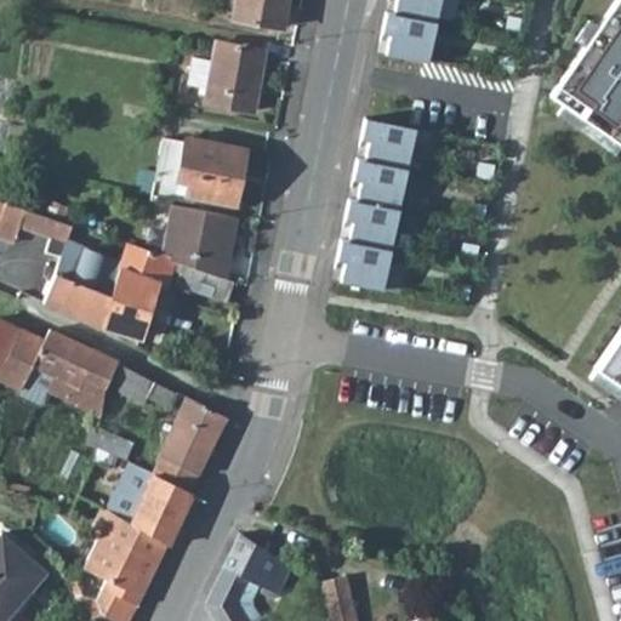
[(234,0),(232,17),(281,28),(285,0),(234,0)]
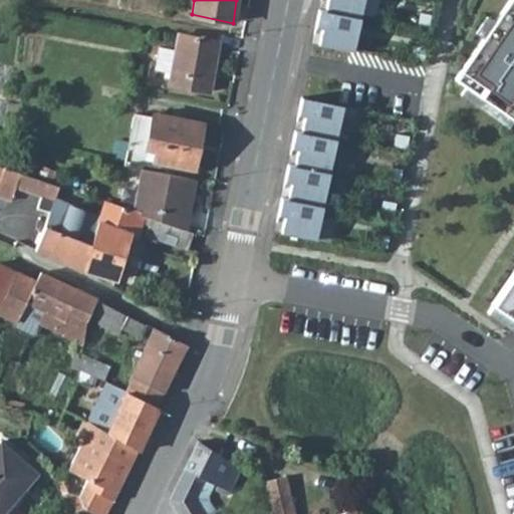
[(354,51),(364,0),(328,0),(326,11),(319,9),(317,20),(324,22),(319,45),(354,51)]
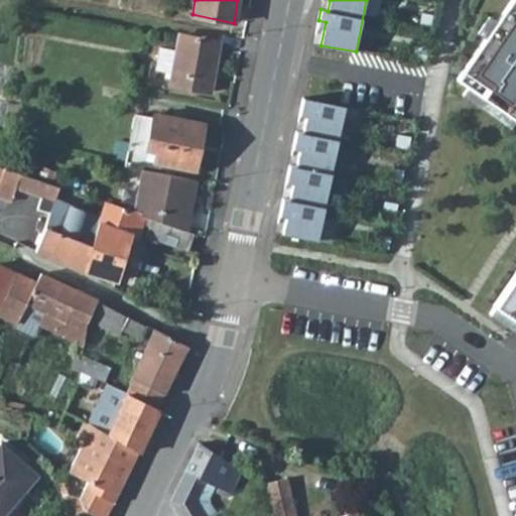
[(515,0),(511,0),(458,79),(515,119),(515,0)]
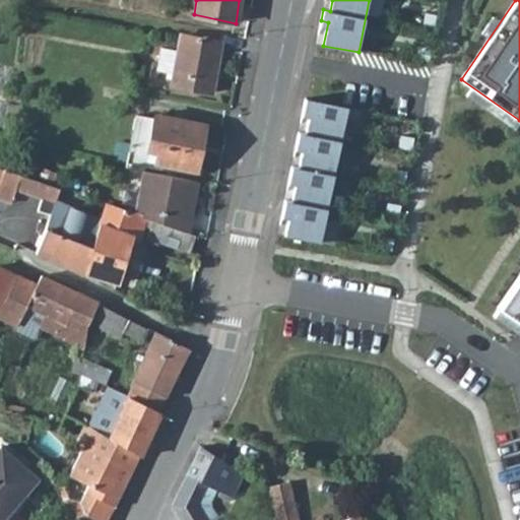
[(181,36),(172,84),(211,92),(221,43),(181,36)]
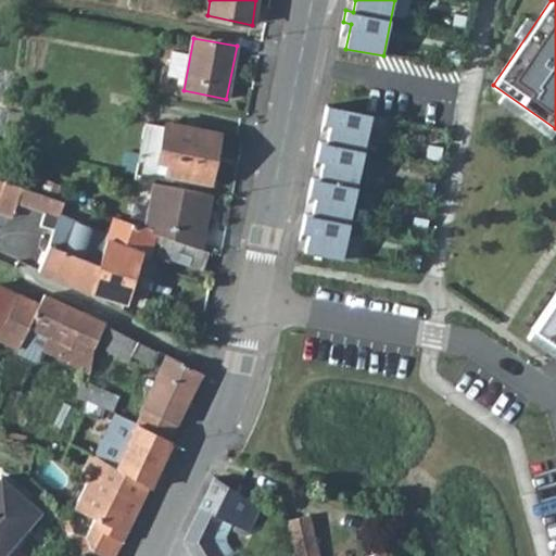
[(305,252),(343,260),(371,114),(327,105),(325,117),(332,118),(327,143),(319,142),(317,154),(325,154),(319,179),(313,178),(311,190),(317,191),(313,216),(305,214),(303,226),(311,228),(305,252)]
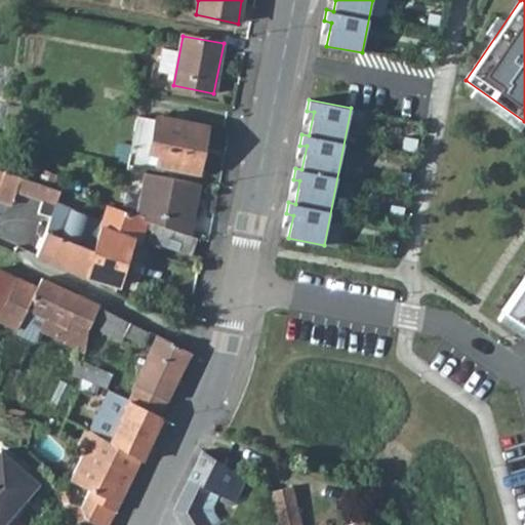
[(137,116),(129,154),(159,160),(158,164),(199,172),(207,125),(158,115),(156,119),(137,116)]
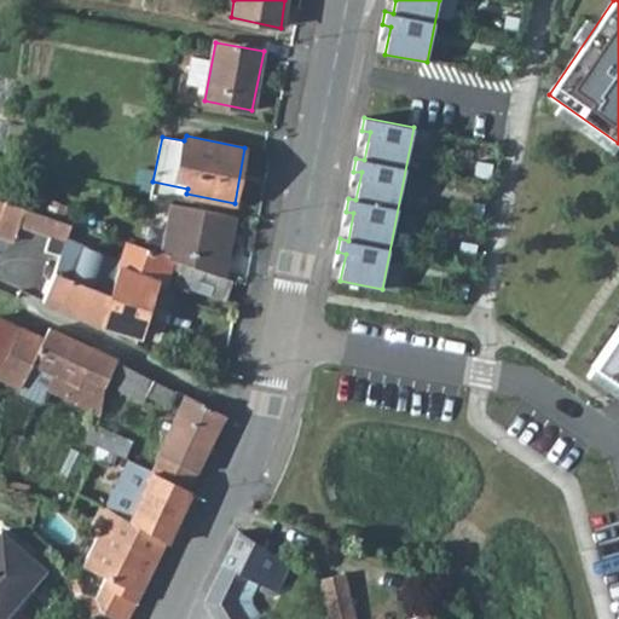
[(172,203),(161,254),(174,260),(225,277),(238,217),(233,217),(172,203)]
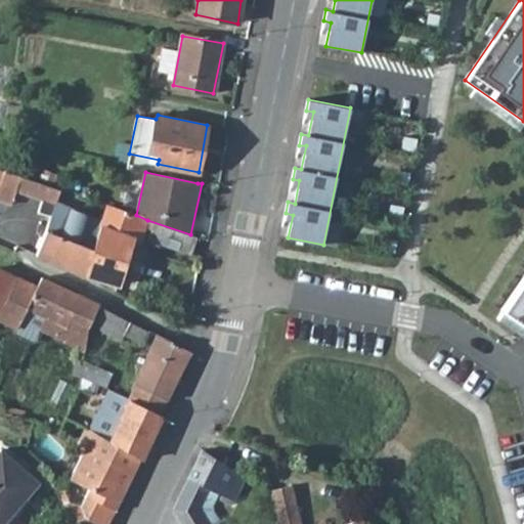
[(5,173),(0,187),(0,203),(10,207),(17,189),(56,203),(60,191),(5,173)]
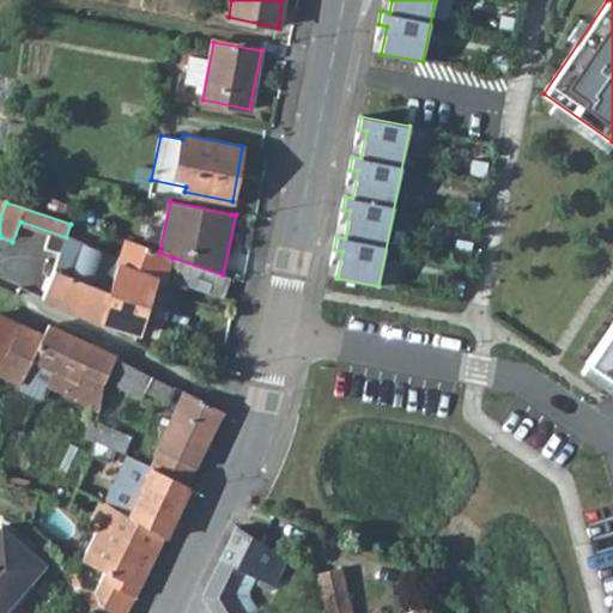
[(65,238),(42,297),(59,304),(98,321),(101,313),(119,258),(65,238)]
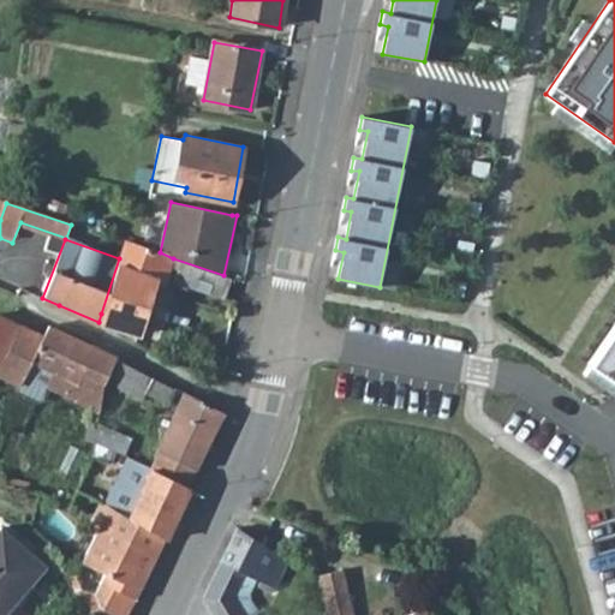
[(101,314),(99,322),(139,335),(148,309),(156,282),(163,286),(172,267),(184,272),(181,281),(226,294),(232,278),(224,275),(173,258),(160,252),(126,239),(119,258),(101,314)]
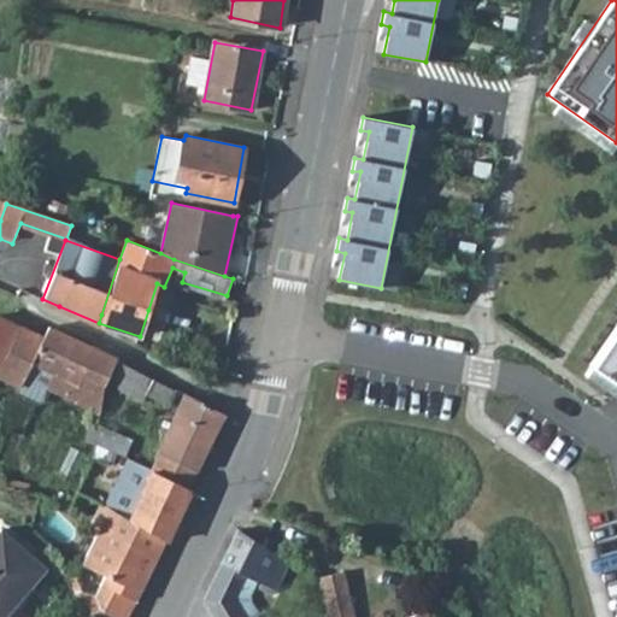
[(0,315),(0,366),(22,325),(0,315)]
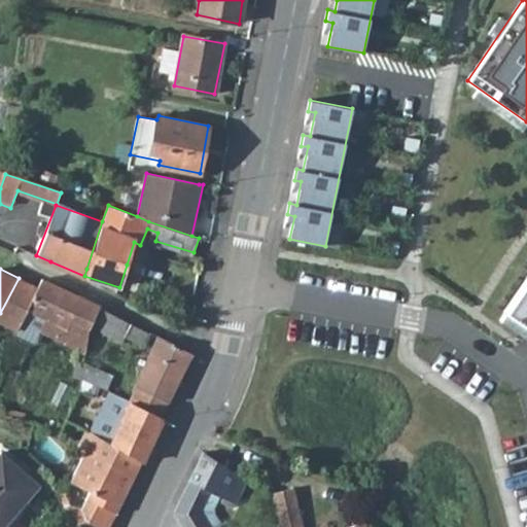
[(526,326),(526,277),(504,311),(526,326)]
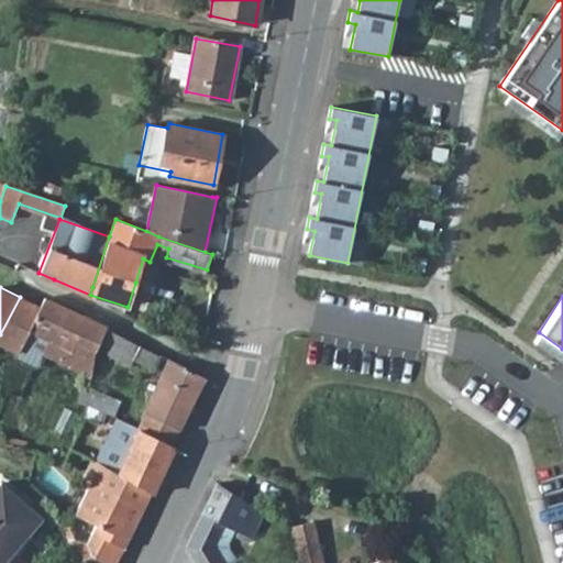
[(20,297),(0,334),(0,341),(7,345),(25,324),(31,327),(40,308),(20,297)]
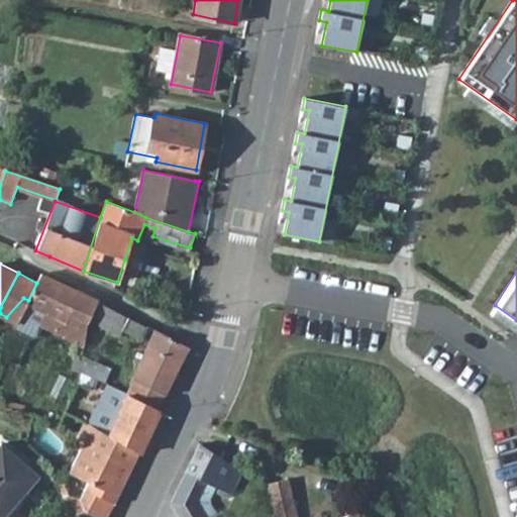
[(23,298),(6,317),(17,322),(15,327),(32,336),(35,335),(40,325),(84,347),(84,343),(86,327),(87,325),(98,302),(41,273),(36,283),(28,300),(23,298)]
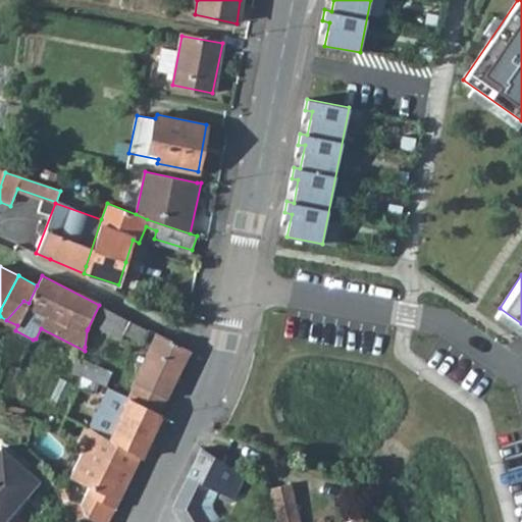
[(99,305),(88,328),(93,331),(96,326),(120,340),(123,334),(142,343),(149,329),(99,305)]
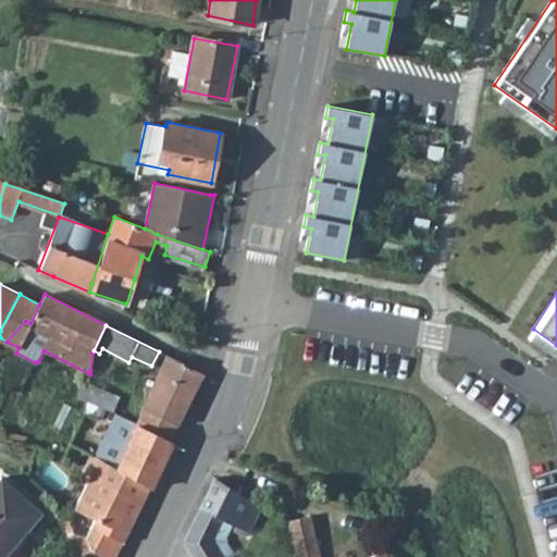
[(168,357),(144,407),(147,408),(140,425),(173,441),(178,425),(187,410),(188,407),(203,375),(168,357)]
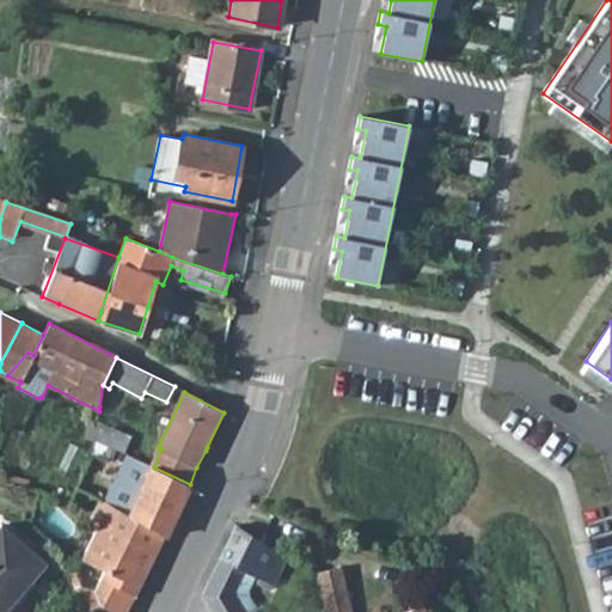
[(121,483),(112,501),(127,509),(151,526),(166,536),(176,516),(129,488),(121,483)]
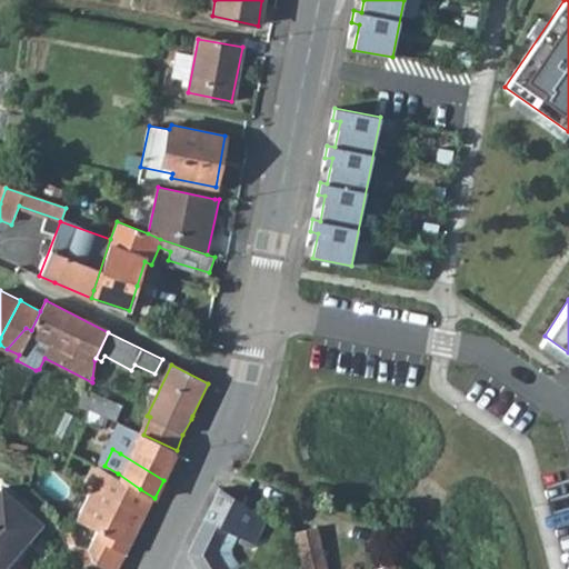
[(118,473),(105,466),(80,519),(98,528),(91,541),(91,545),(91,549),(96,562),(109,568),(119,568),(155,499),(155,498),(140,489),(118,473)]
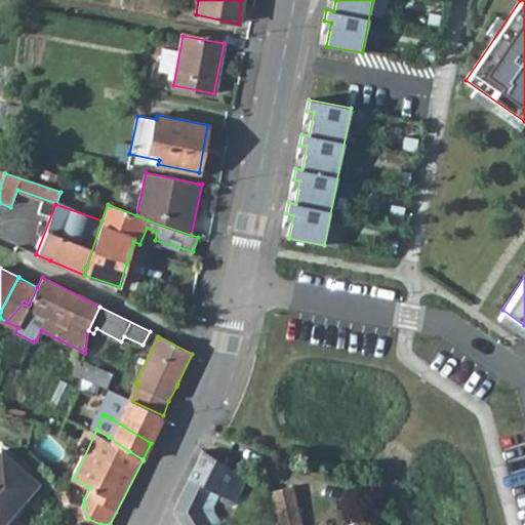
[(3,449),(0,452),(0,524),(4,524),(23,505),(41,481),(3,449)]
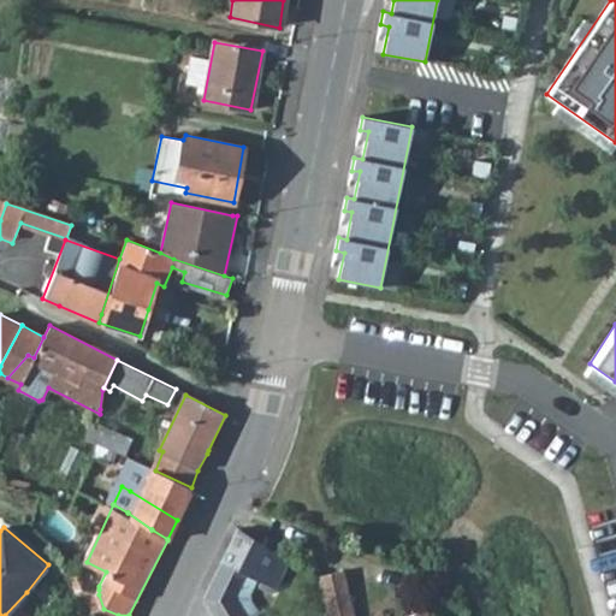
[(203,597),(215,615),(248,615),(235,592),(247,573),(274,587),(290,560),(285,557),(238,527),(226,551),(203,597)]
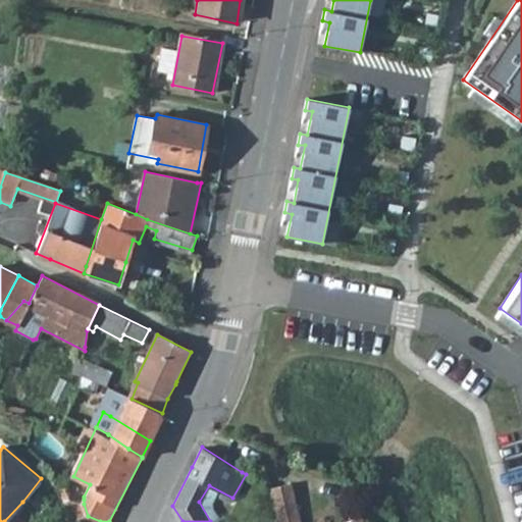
[(301,521),(290,483),(269,488),(277,521),(301,521)]
